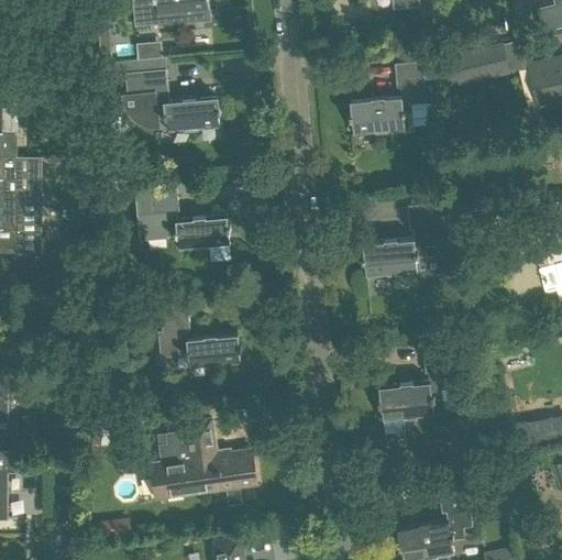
[(128,0),(131,29),(175,24),(174,17),(186,15),(186,14),(207,12),(206,0),(128,0)]
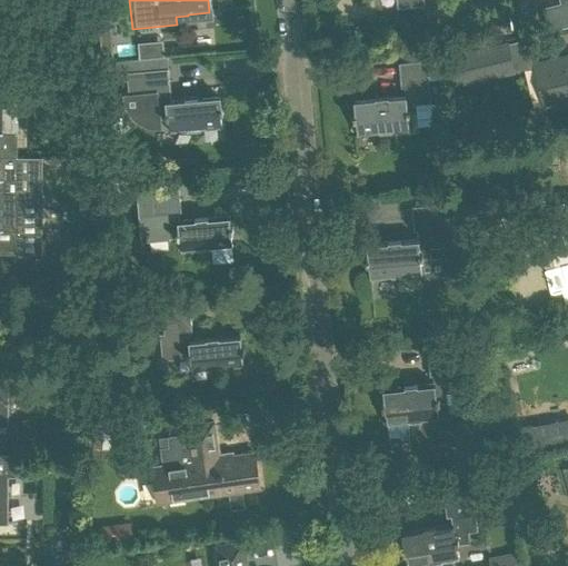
[(395,0),(396,10),(422,8),(421,0),(395,0)]
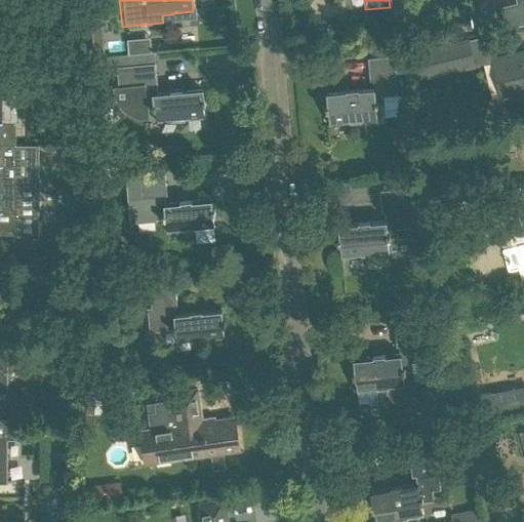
[(523,4),(518,6),(501,10),(507,31),(523,26),(523,4)]
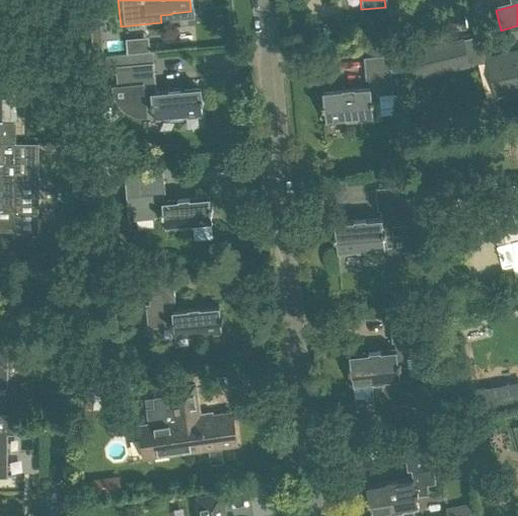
[(462,14),(445,16),(447,34),(465,31),(462,14)]
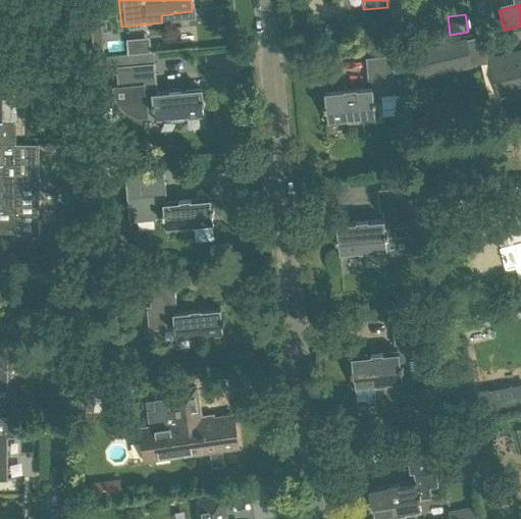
[(100,28),(90,29),(92,49),(102,48),(100,28)]
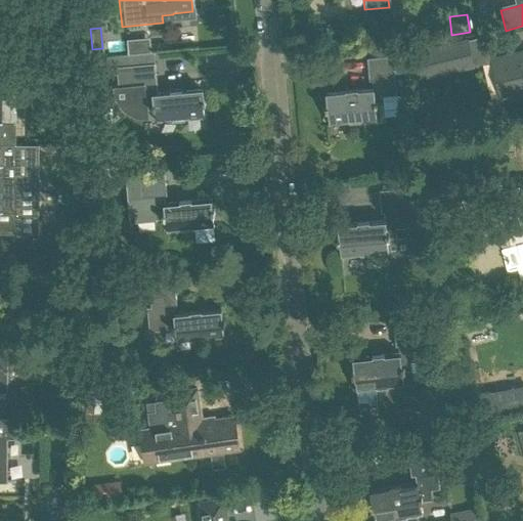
[(467,41),(411,54),(419,83),(474,70),(467,41)]
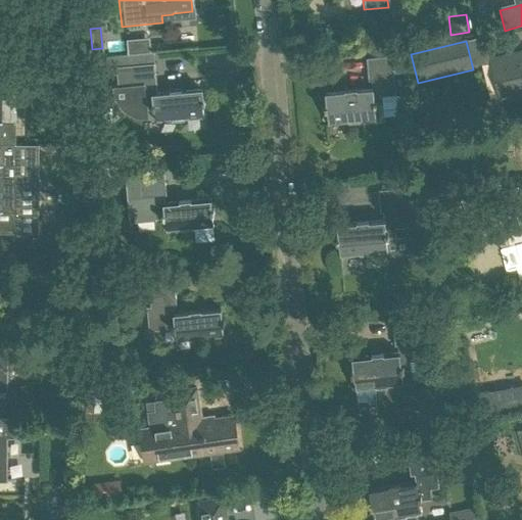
[(521,53),(491,61),(501,101),(521,95),(521,53)]
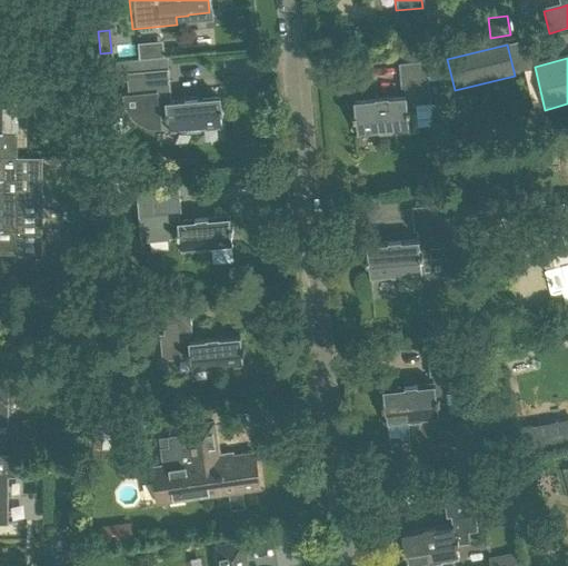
[(166,60),(97,66),(98,87),(126,83),(127,98),(121,99),(119,99),(121,105),(125,109),(128,115),(132,119),(137,122),(142,126),(147,129),(152,131),(159,133),(159,131),(158,121),(167,121),(168,135),(186,133),(186,136),(199,133),(199,132),(220,130),(217,100),(167,105),(166,97),(169,96),(167,71),(166,60)]
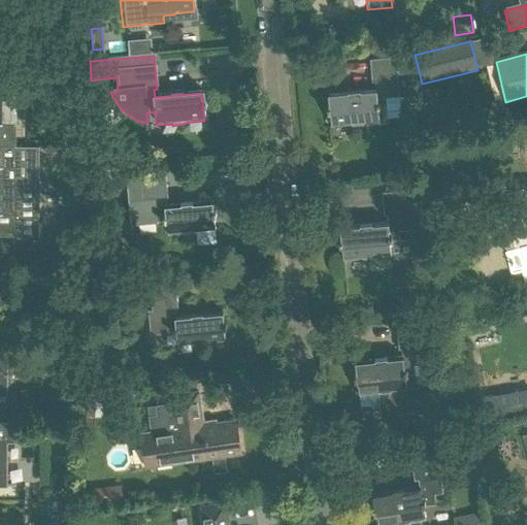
[(374,92),(327,96),(330,128),(350,126),(350,128),(362,127),(362,125),(379,124),(376,109),(387,108),(386,100),(398,99),(395,59),(369,61),(370,85),(373,85),(374,92)]
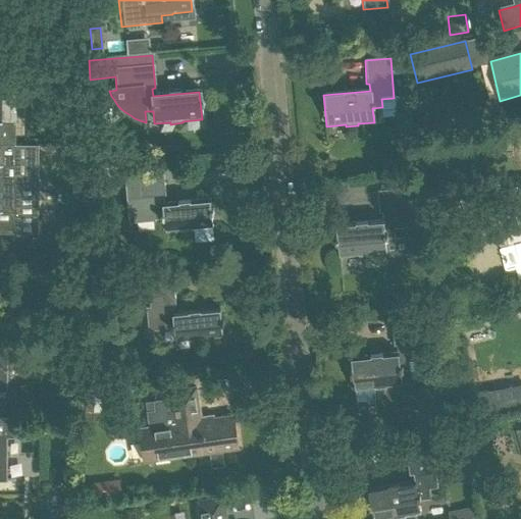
[(0,145),(14,146),(14,78),(0,76),(0,145)]
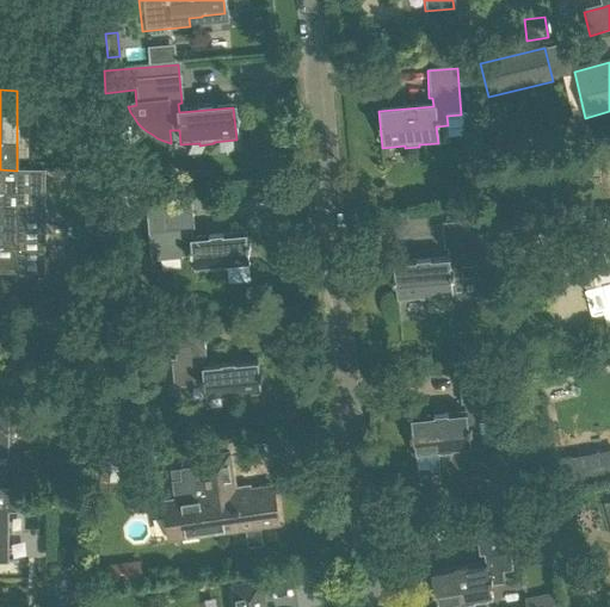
[(0,276),(44,276),(44,210),(17,210),(17,171),(0,169),(0,276)]
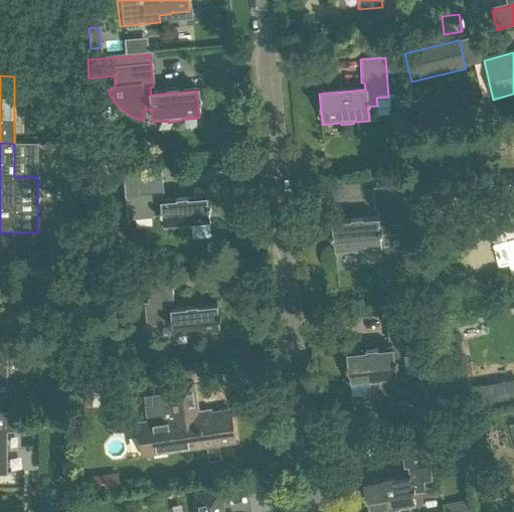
[(161,173),(122,176),(126,222),(152,219),(152,218),(161,217),(162,230),(177,229),(177,230),(190,229),(190,227),(209,226),(206,198),(160,203),(159,195),(162,195),(161,173)]
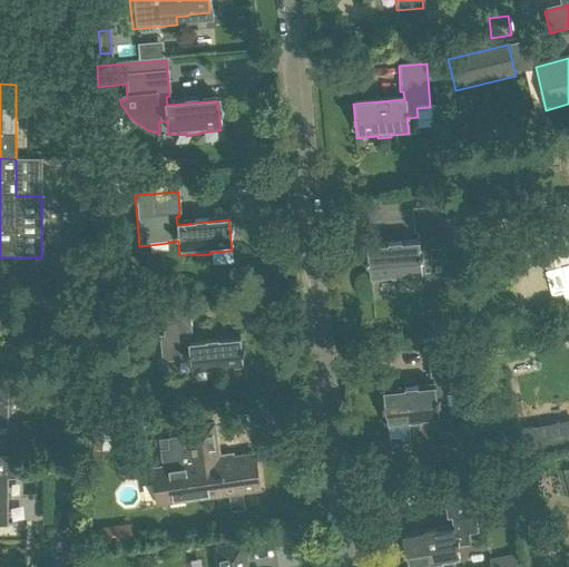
[(568,203),(555,207),(566,250),(568,247),(568,203)]
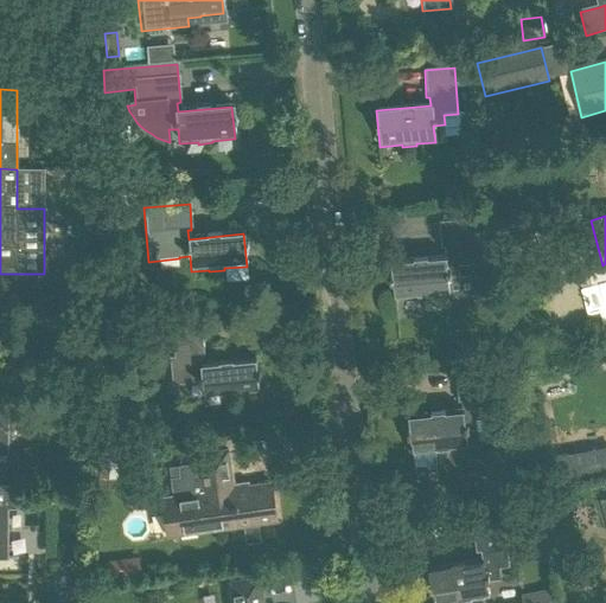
[(444,258),(390,263),(393,300),(416,299),(416,300),(431,297),(431,296),(448,295),(447,278),(458,277),(457,268),(485,264),(482,219),(438,223),(440,250),(444,250),(444,258)]
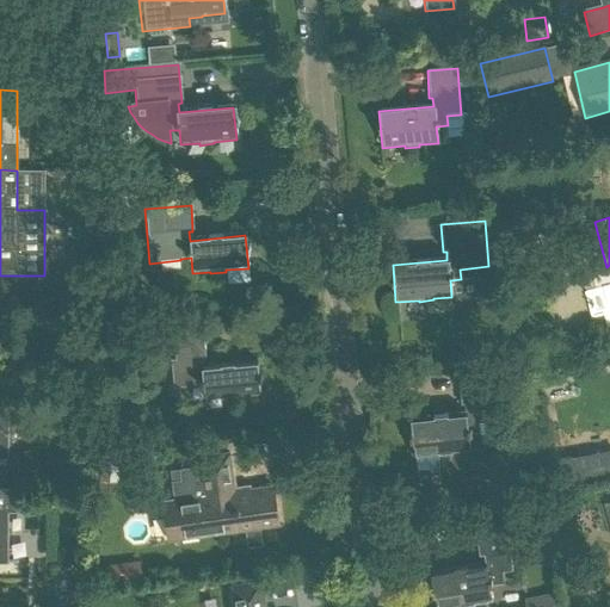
[(174,360),(170,360),(172,388),(202,385),(202,386),(203,402),(222,400),(222,402),(236,401),(236,398),(260,396),(257,364),(203,369),(202,360),(205,360),(202,333),(172,335),(174,360)]
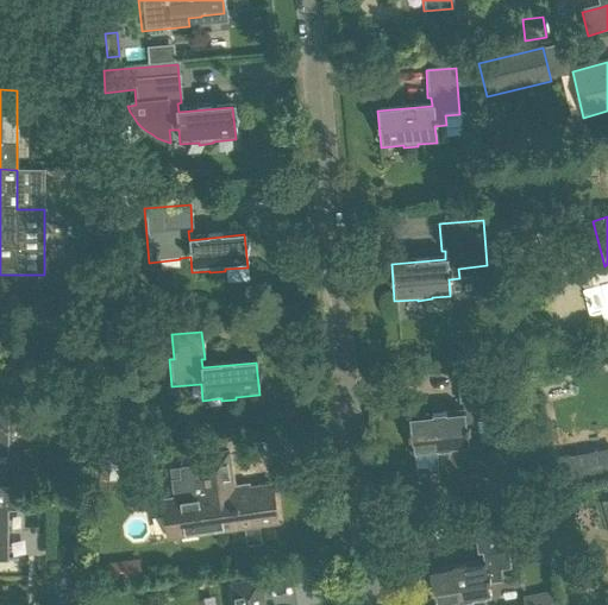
[(551,364),(531,370),(533,385),(555,380),(551,364)]
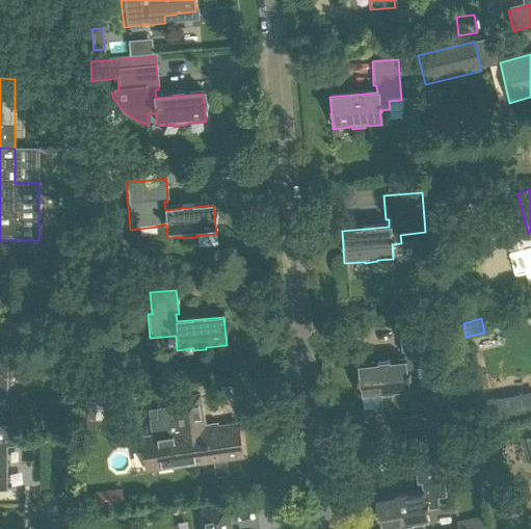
[(403,362),(356,366),(360,399),(361,399),(362,411),(381,408),(380,398),(393,397),(393,396),(408,394),(407,379),(417,378),(416,369),(428,368),(424,328),(397,331),(400,353),(403,353),(403,362)]
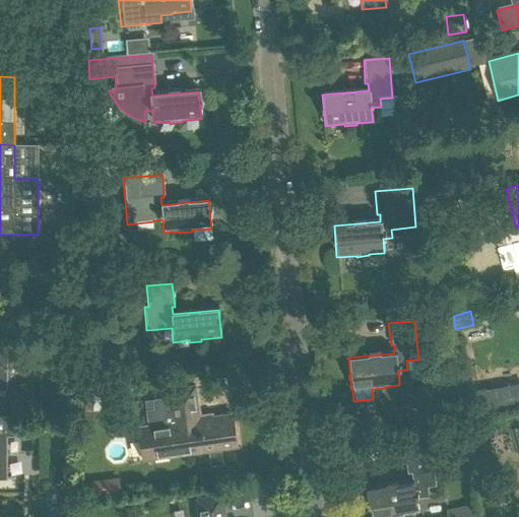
[(0,407),(14,408),(14,390),(6,390),(6,346),(0,346),(0,407)]
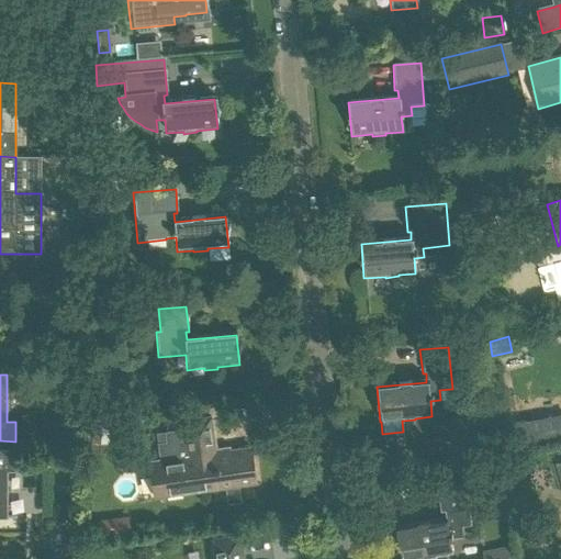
[(160,462),(149,465),(154,499),(184,494),(224,489),(238,487),(255,484),(250,450),(215,456),(210,420),(182,423),(183,429),(165,433),(166,443),(158,444),(160,459),(160,462)]
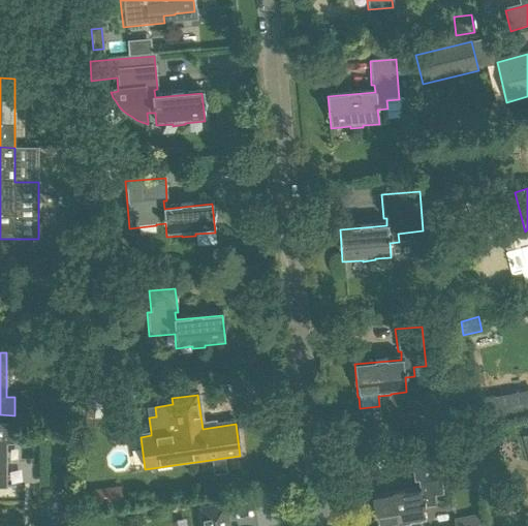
[(0,489),(5,489),(6,445),(13,445),(13,427),(0,426),(0,489)]
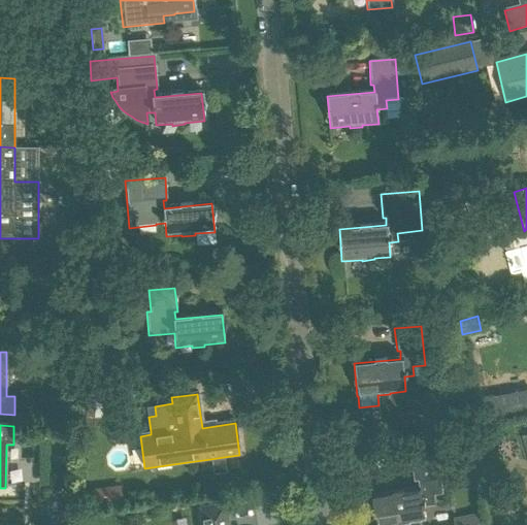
[(471,430),(456,432),(458,449),(462,448),(472,447),(471,430)]
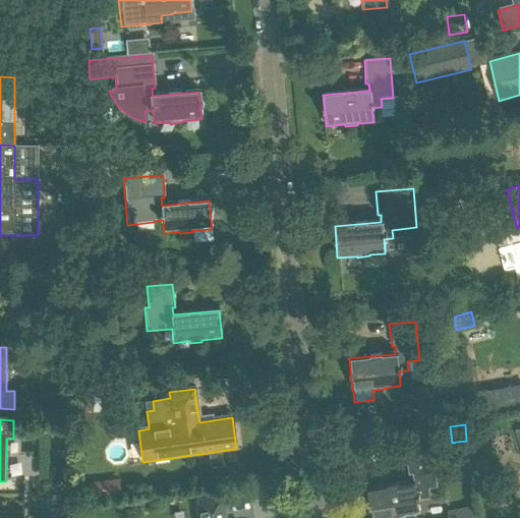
[(413,482),(366,491),(370,517),(403,517),(419,514),(417,501),(429,499),(428,490),(437,488),(430,448),(403,452),(407,476),(412,475),(413,482)]
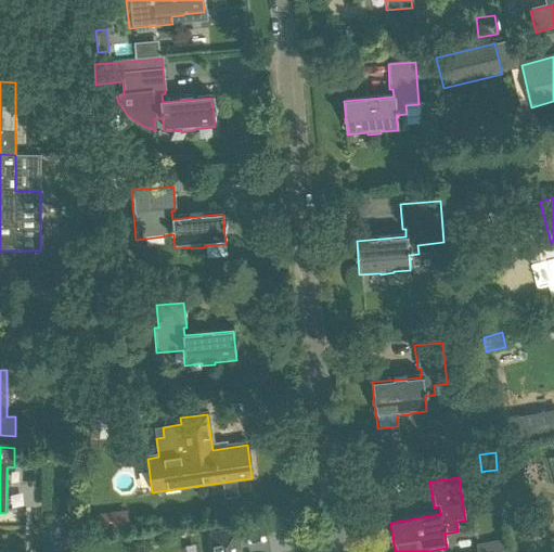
[(111,514),(94,516),(97,531),(112,530),(111,514)]
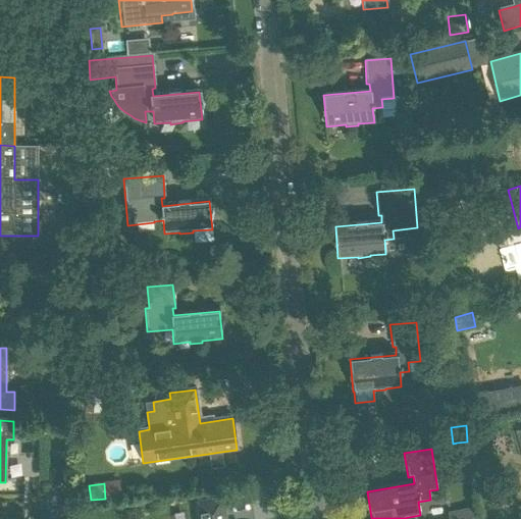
[(223,518),(220,500),(198,504),(200,518),(223,518)]
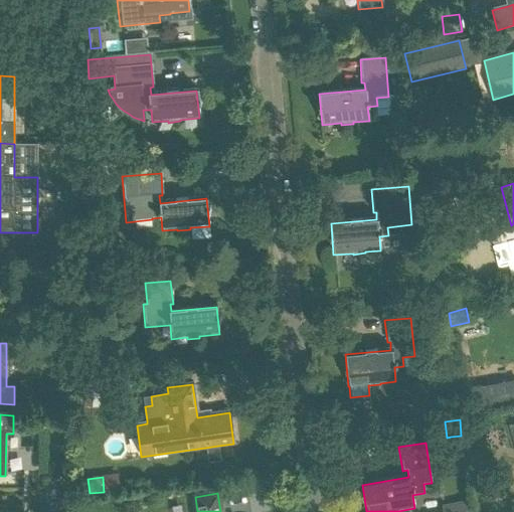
[(470,511),(469,501),(460,503),(457,504),(442,507),(443,511),(470,511)]
